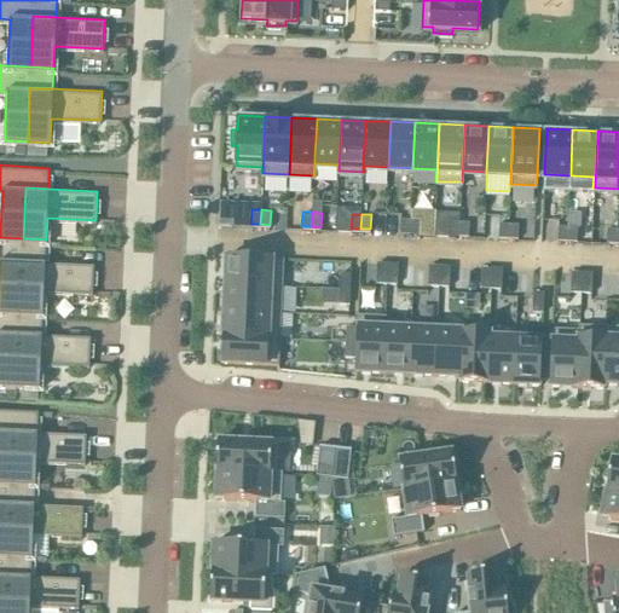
[(410,231),(410,217),(400,217),(400,231),(410,231)]
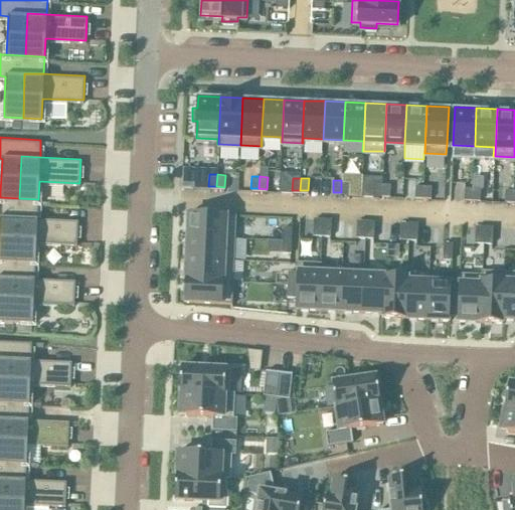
[(341,180),(341,192),(349,192),(349,180),(341,180)]
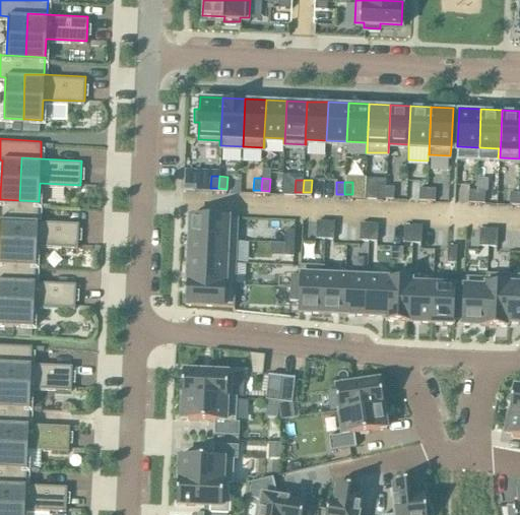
[(385,196),(386,184),(378,183),(377,195),(385,196)]
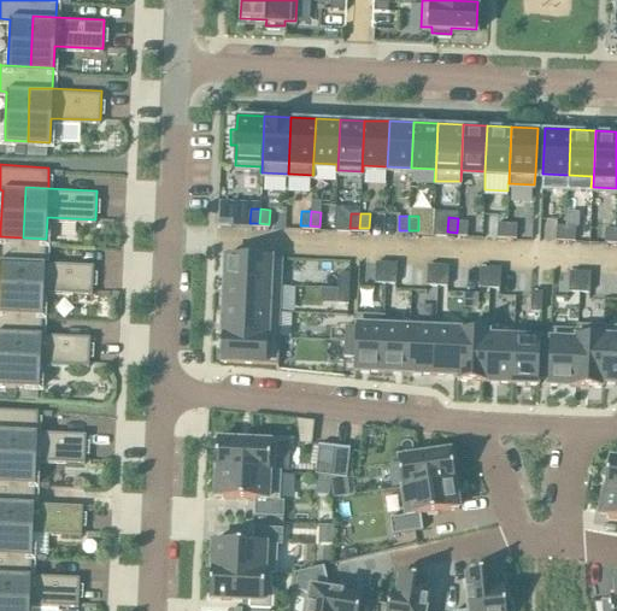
[(458,218),(457,233),(466,233),(468,218),(458,218)]
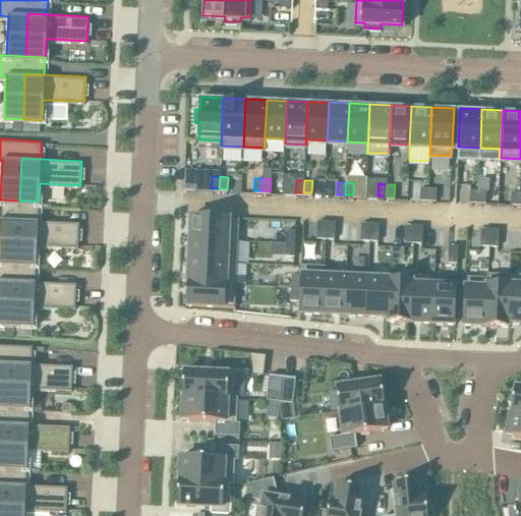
[(427,198),(428,186),(420,185),(419,197),(427,198)]
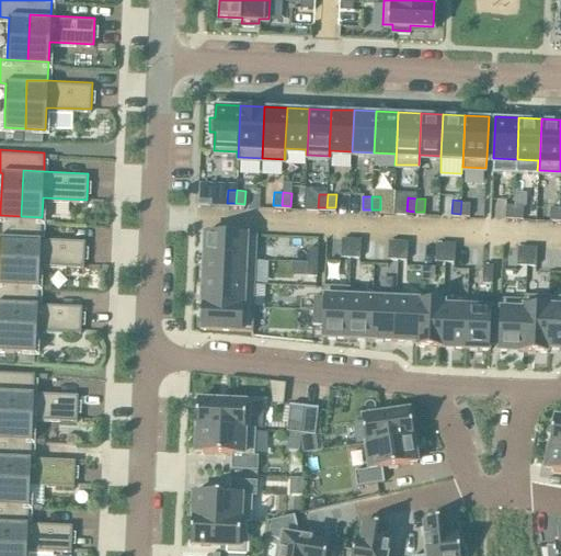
[(461,201),(460,214),(469,214),(470,201),(461,201)]
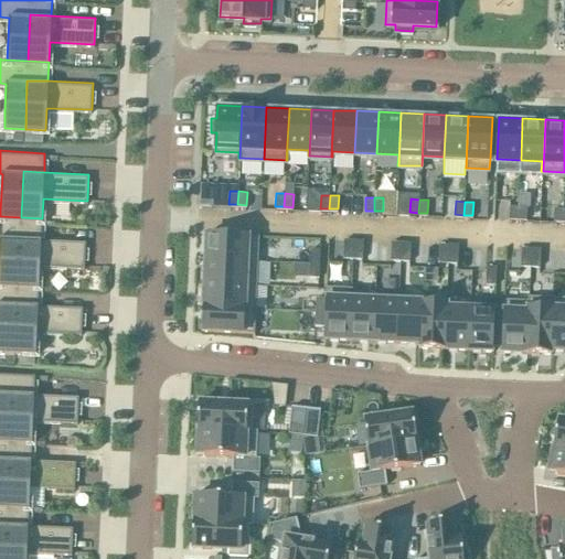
[(518,217),(519,204),(510,204),(509,217),(518,217)]
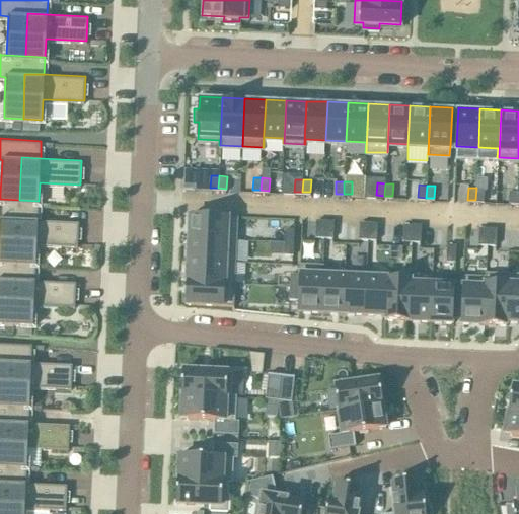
[(476,188),(475,200),(484,200),(485,188),(476,188)]
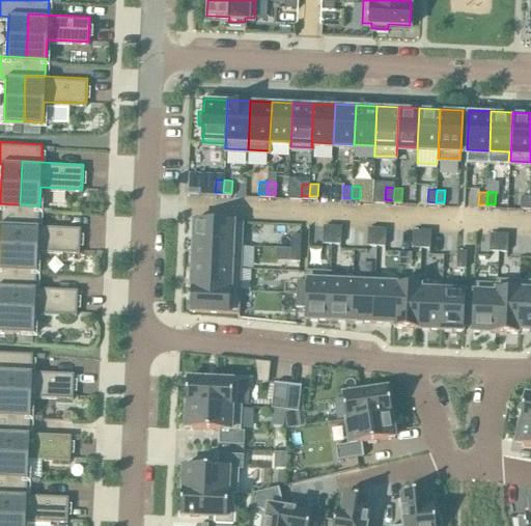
[(529,206),(529,194),(521,193),(521,205),(529,206)]
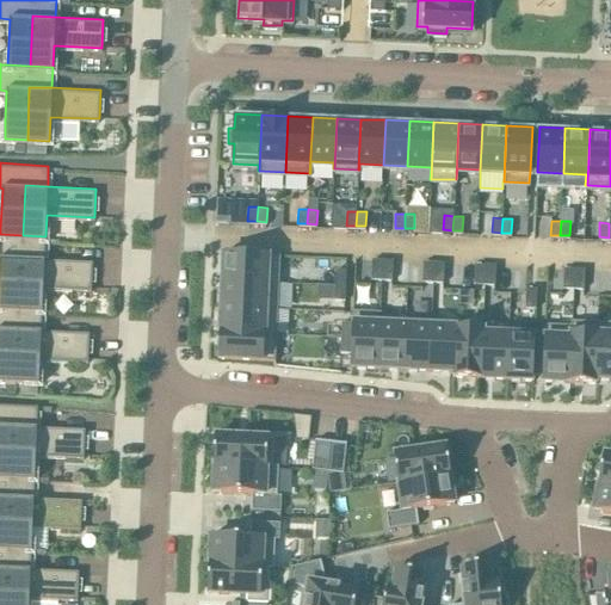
[(0,306),(19,307),(22,255),(44,257),(45,236),(23,235),(0,234),(0,306)]
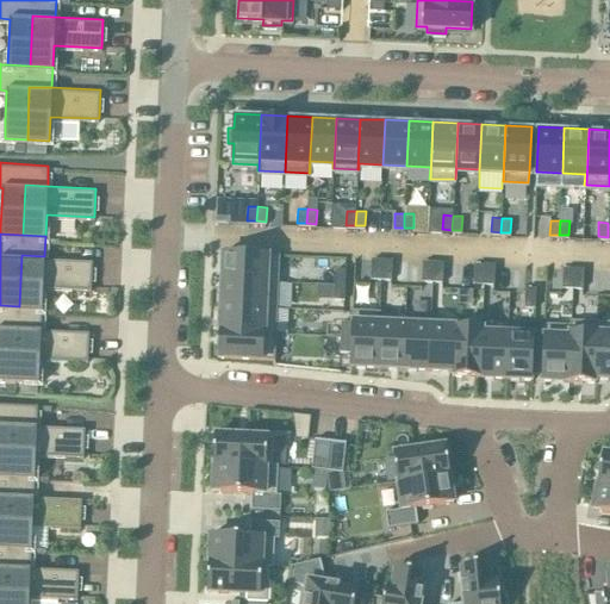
[(223,249),(222,275),(279,278),(280,251),(268,250),(223,249)]
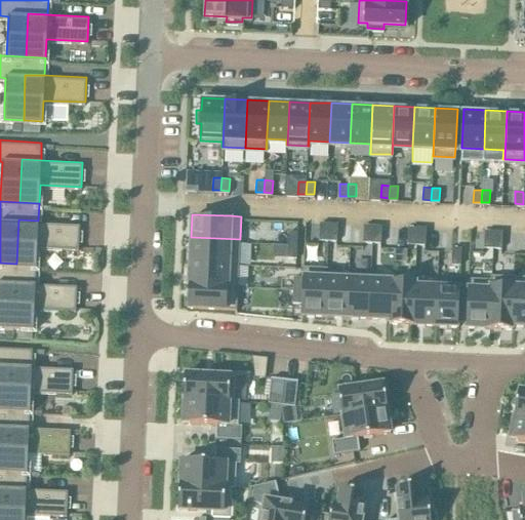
[(18,220),(16,264),(36,265),(37,246),(78,247),(79,223),(38,221),(18,220)]
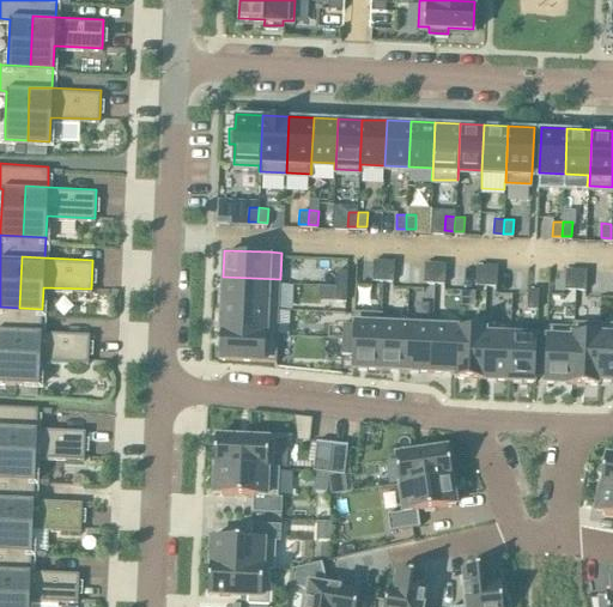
[(372,261),(372,277),(383,277),(383,256),(372,256),(372,261)]
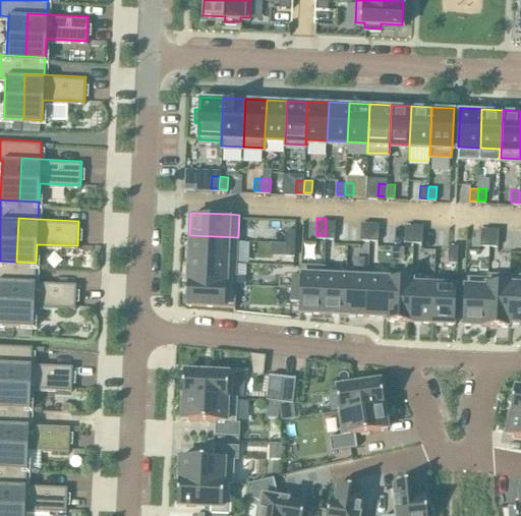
[(326,218),(326,235),(335,236),(335,223),(335,219),(326,218)]
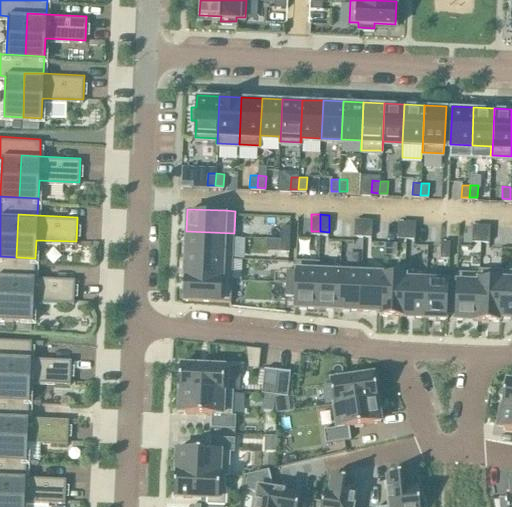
[(354,220),(354,233),(363,233),(363,217),(355,216),(354,220)]
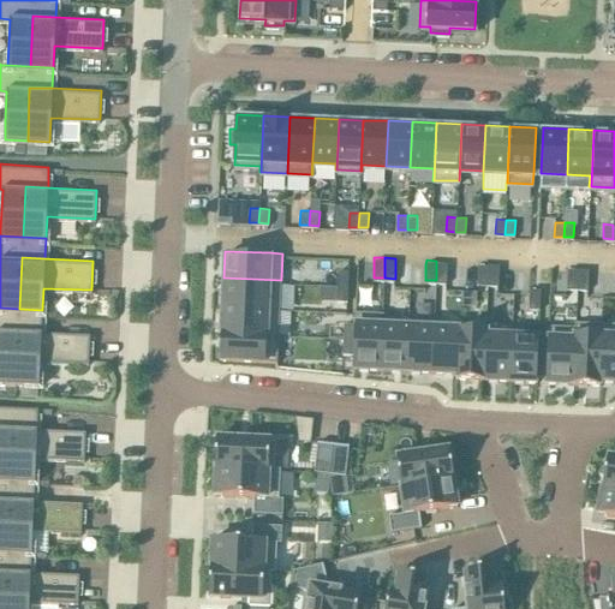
[(436,261),(436,280),(446,280),(447,266),(447,261),(436,261)]
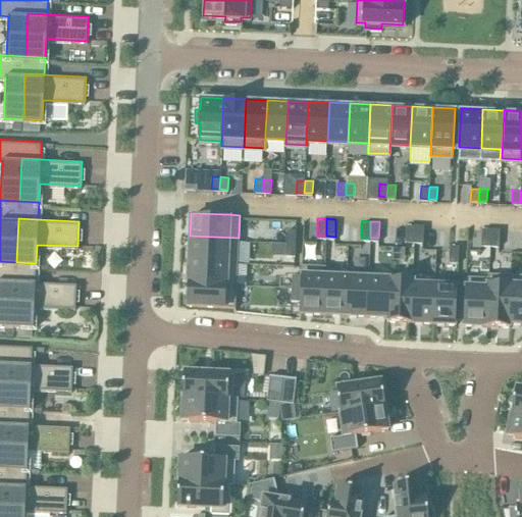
[(406,226),(405,240),(414,240),(414,223),(406,222),(406,226)]
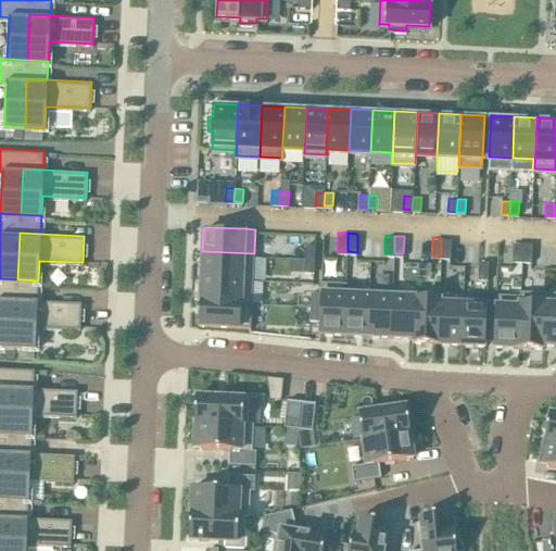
[(441,238),(441,255),(451,257),(451,242),(451,238),(441,238)]
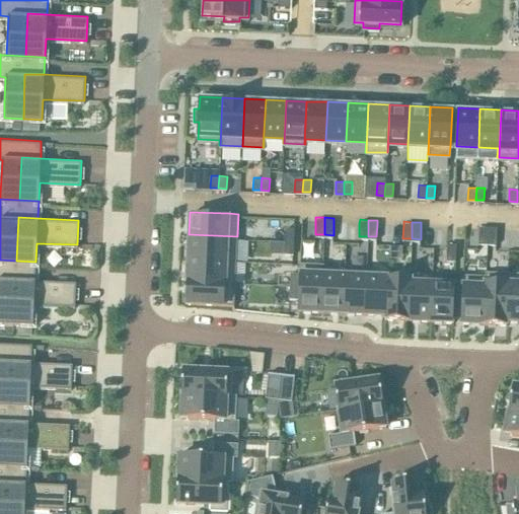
[(478,228),(478,241),(487,242),(488,225),(478,224),(478,228)]
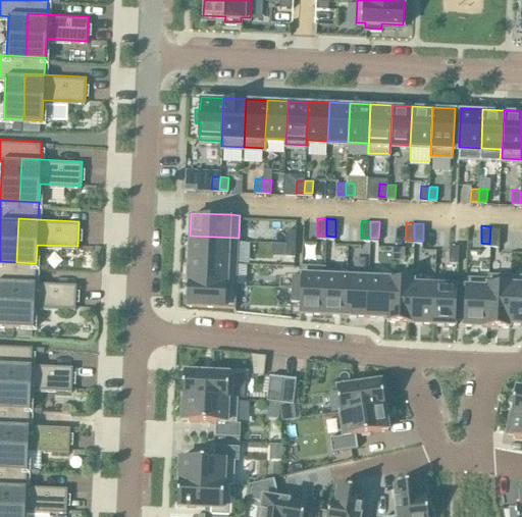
[(490,226),(489,244),(499,244),(500,230),(500,227),(490,226)]
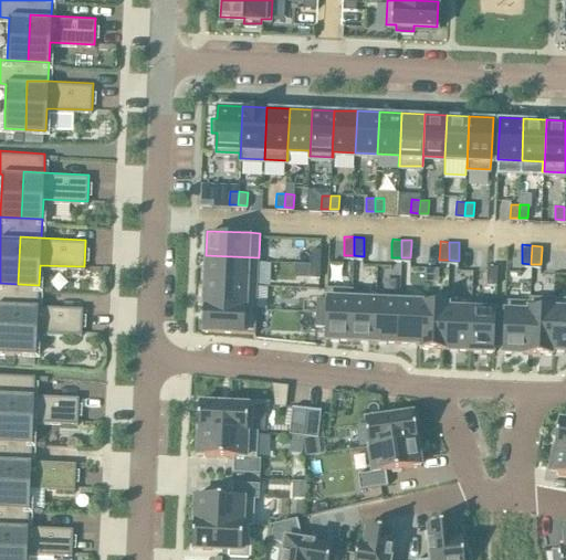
[(311,246),(311,261),(320,261),(321,246),(311,246)]
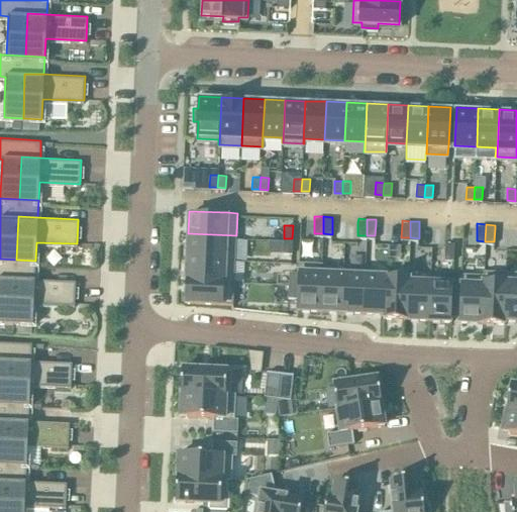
[(188,233),(187,256),(235,258),(236,235),(188,233)]
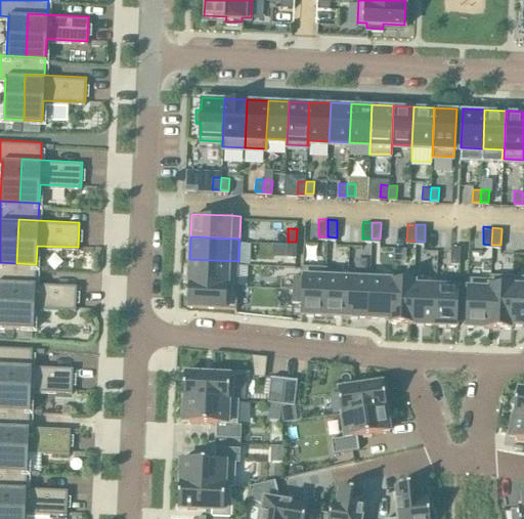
[(273,242),(272,253),(287,254),(296,254),(296,242),(288,242),(273,242)]
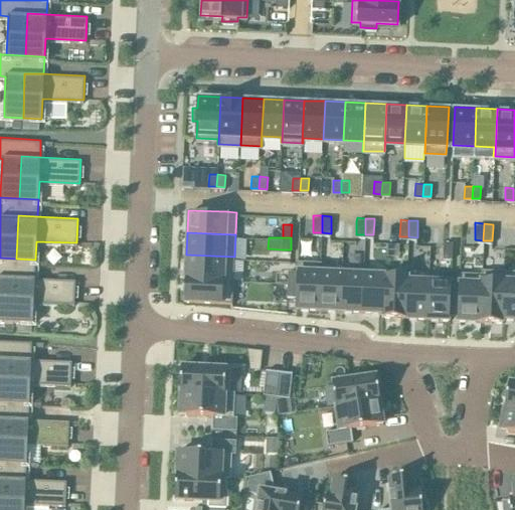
[(444,243),(443,257),(452,257),(453,243),(453,239),(444,239),(444,243)]
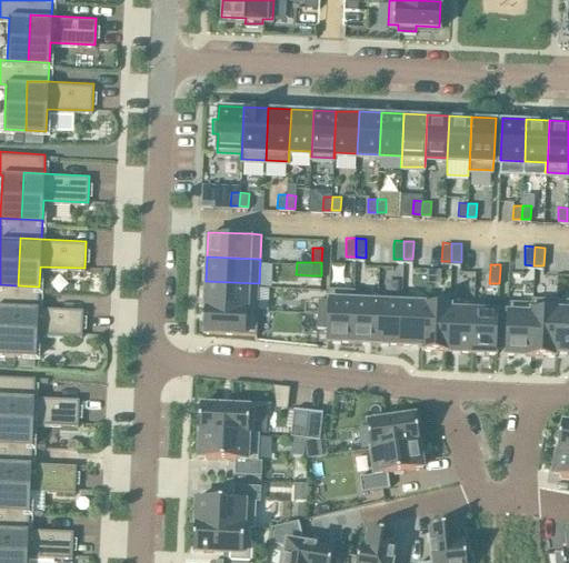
[(206,281),(205,305),(258,308),(259,283),(206,281)]
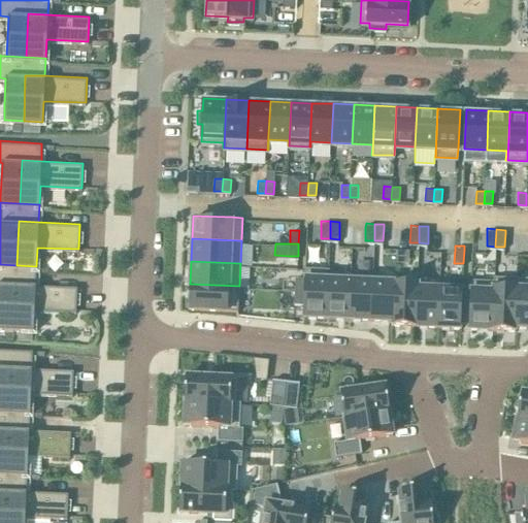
[(0,328),(14,329),(15,283),(35,284),(36,266),(17,265),(0,264),(0,328)]
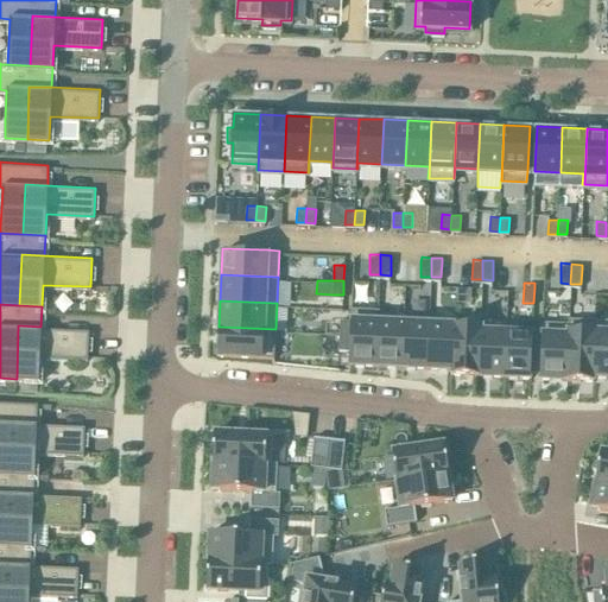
[(349,347),(349,361),(363,362),(375,363),(379,306),(352,305),(350,317),(350,333),(349,347)]
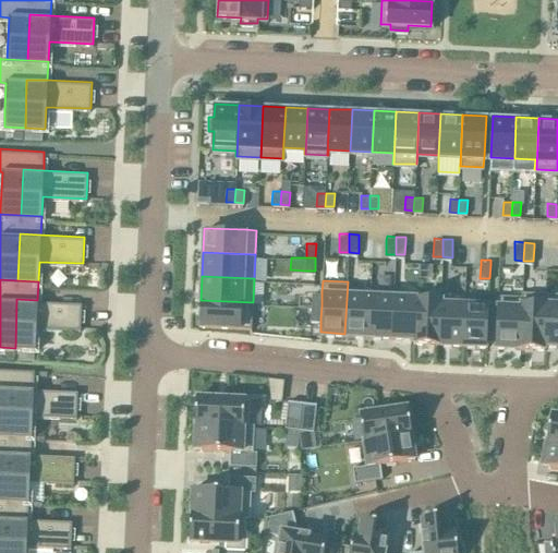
[(348,281),(344,334),(355,334),(363,334),(368,335),(371,288),(348,287),(348,281)]
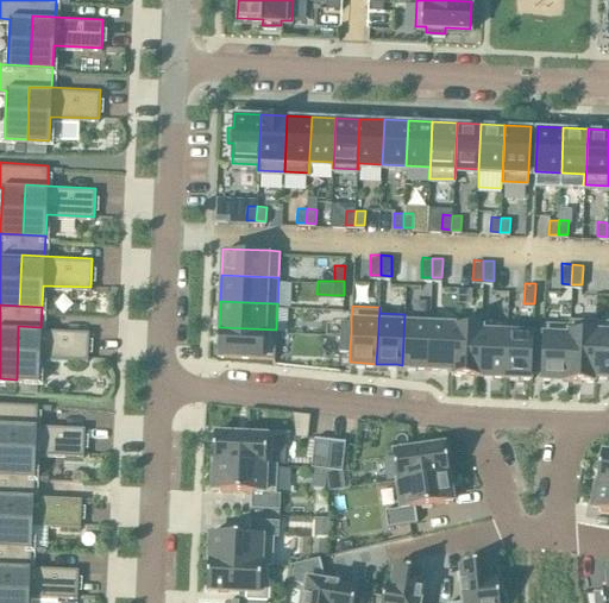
[(405,314),(402,365),(415,365),(427,366),(429,315),(405,314)]
